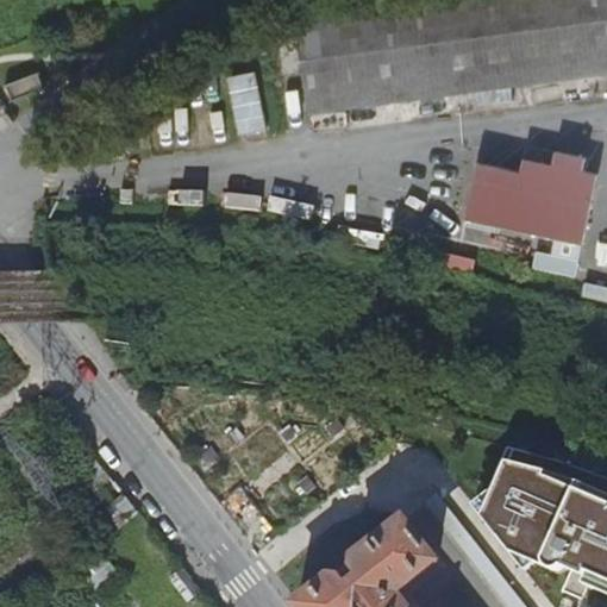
[(349,0),(293,8),(307,113),(606,70),(606,0),(349,0)]
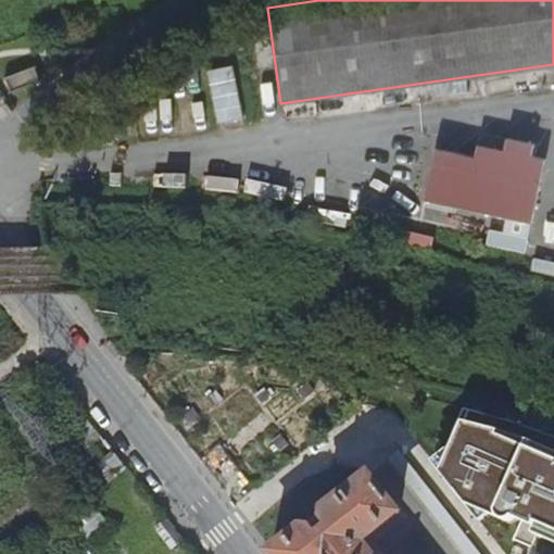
[(37,64),(8,75),(13,89),(42,77),(37,64)]
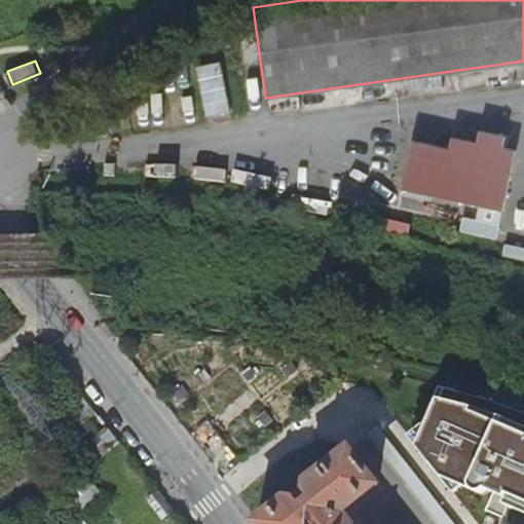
[(207,121),(231,116),(220,67),(196,72),(207,121)]
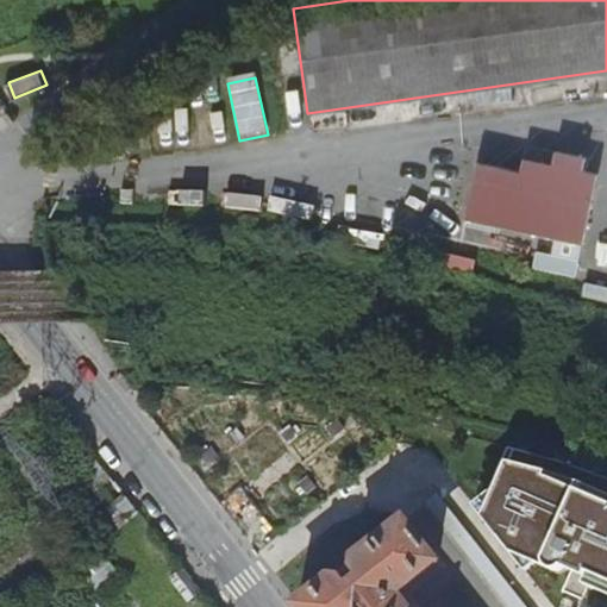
[(476,99),(514,98),(514,89),(476,91),(476,99)]
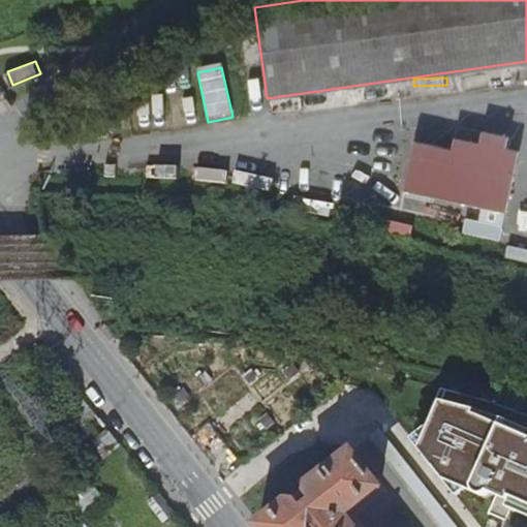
[(401,188),(502,212),(517,150),(503,147),(506,135),(479,129),(476,142),(452,136),(448,149),(411,141),(401,188)]
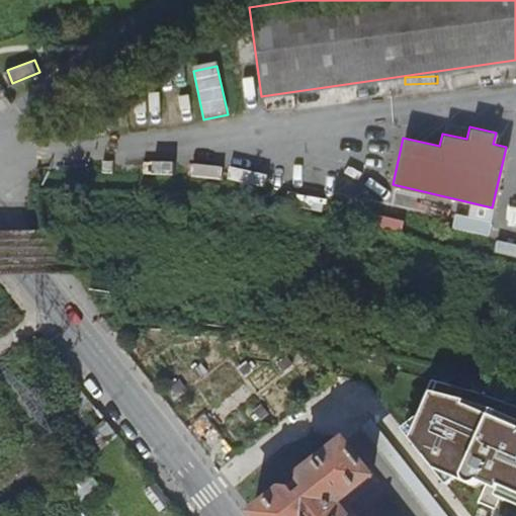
[(464,399),(430,391),(408,440),(430,468),(467,484),(471,485),(477,484),(478,482),(482,484),(476,500),(494,508),(499,497),(515,504),(515,426),(462,403),(464,399)]
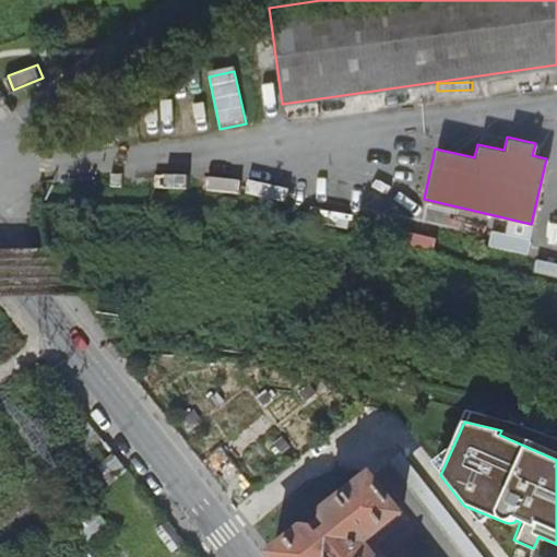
[(301,529),(271,555),(272,556),(372,556),(363,545),(399,516),(368,476),(322,513),(322,520),(326,524),(313,533),(310,530),(301,529)]
